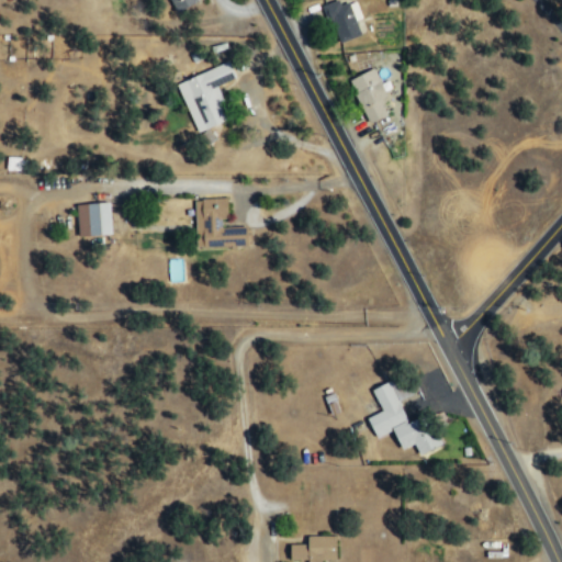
[(172,0),(179,11),(201,1),(200,0),(172,0)]
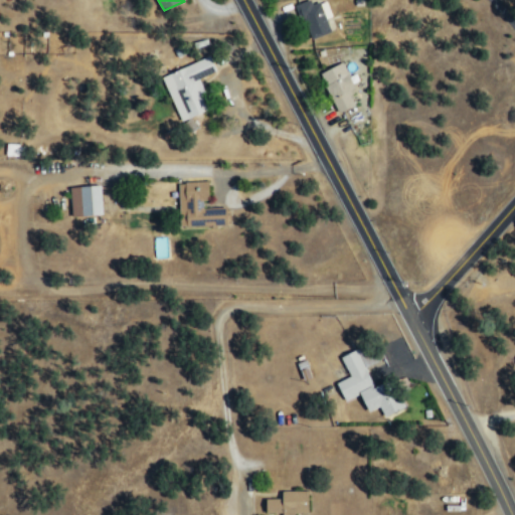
[(331,16),(325,0),(312,5),(309,0),(297,4),(310,39),(331,31),(326,18),(331,16)]
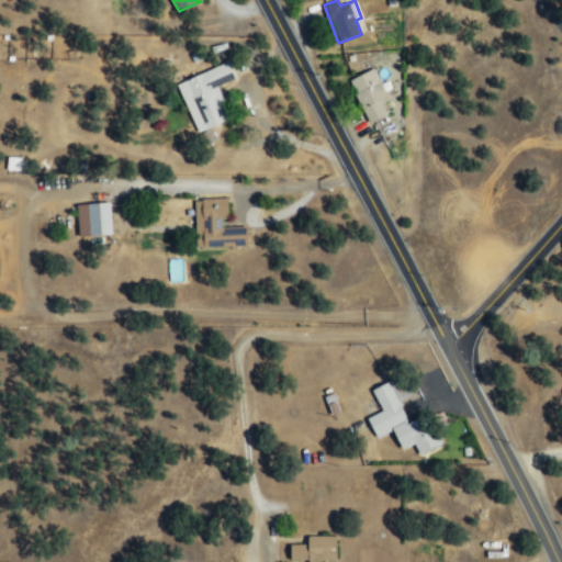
[(197,133),(229,120),(215,86),(236,78),(229,62),(177,83),(197,133)]
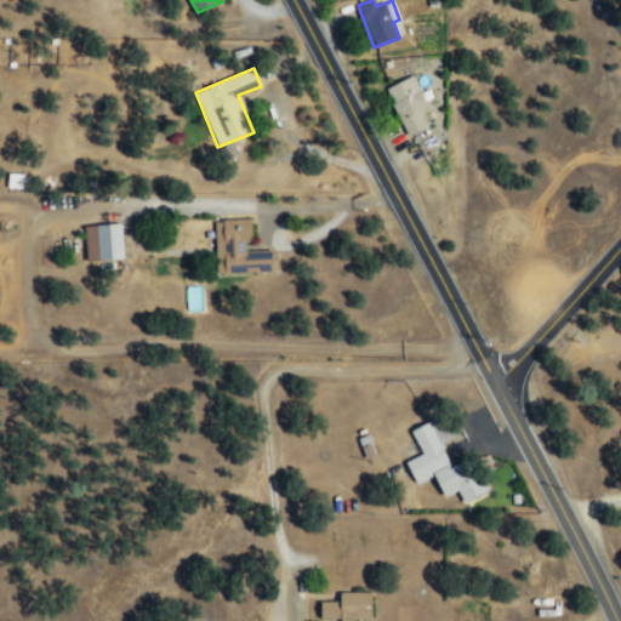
[(385,89),(408,136),(428,127),(421,112),(428,108),(412,75),(385,89)]
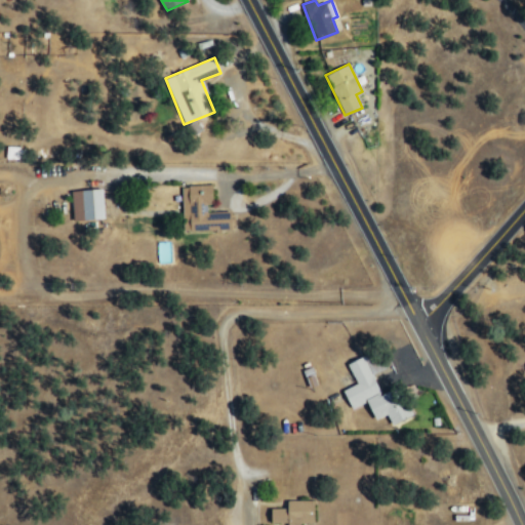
[(183,232),(232,231),(232,211),(211,212),(210,185),(182,186),(183,232)]
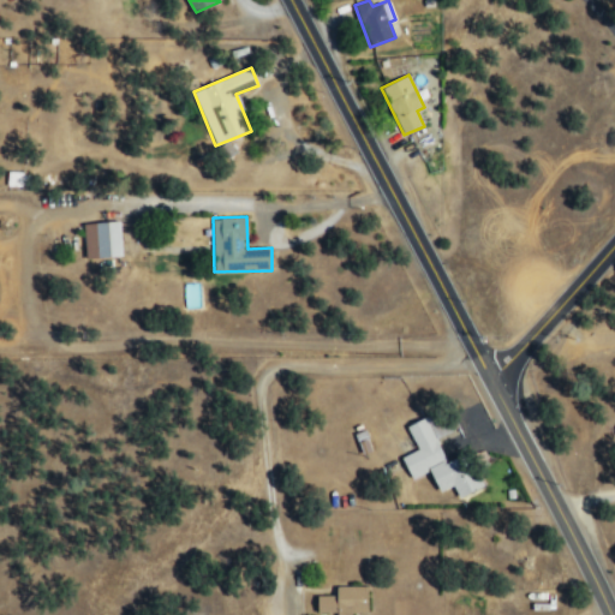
[(84,224),(85,260),(123,257),(120,222),(84,224)]
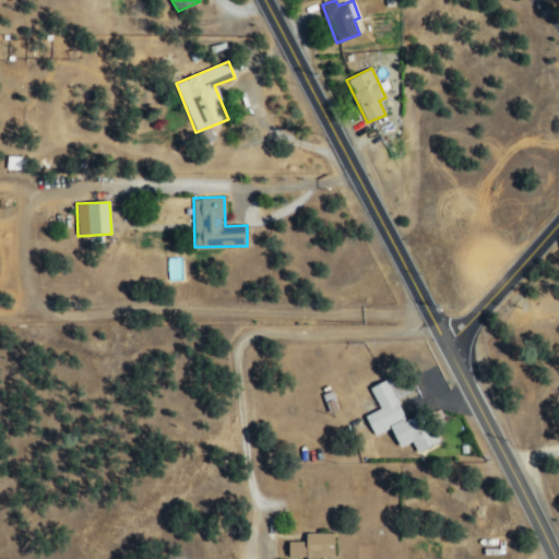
[(437,442),(424,412),(406,419),(396,396),(403,394),(400,387),(401,385),(396,375),(370,387),(379,408),(366,414),(375,436),(392,428),(400,447),(413,440),(417,451),(437,442)]
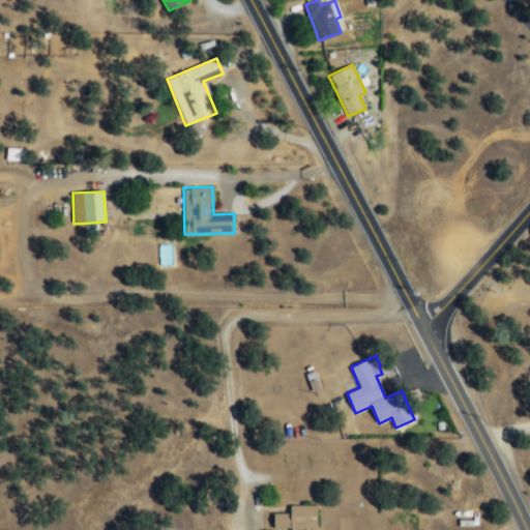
[(317,504),(290,505),(290,512),(274,513),(274,528),(290,527),(290,529),(303,529),(303,528),(317,527),(317,504)]
